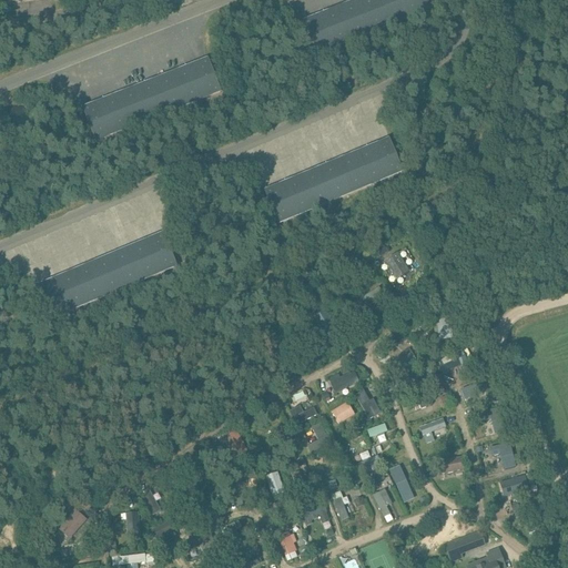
[(95,143),(222,93),(208,59),(82,109),(95,143)]
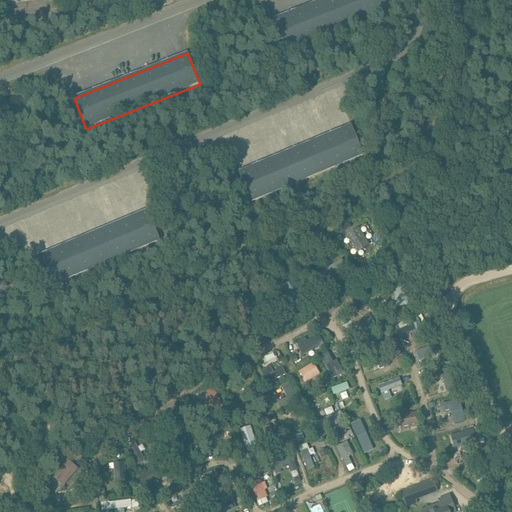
[(350,125),(238,172),(251,204),(364,157),(350,125)]
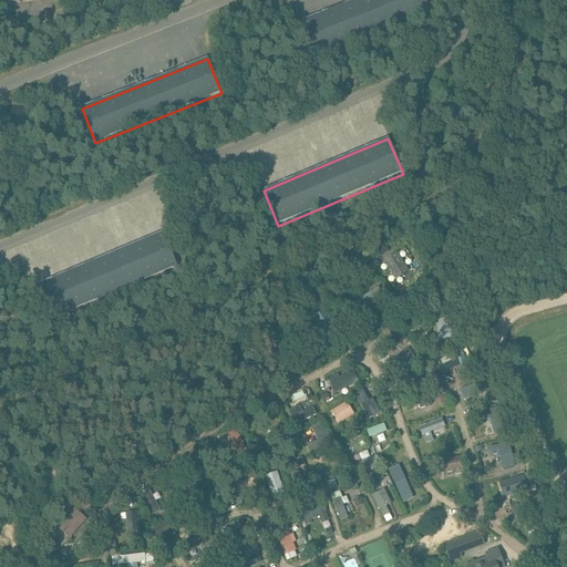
[(177,268),(163,233),(38,285),(53,320),(177,268)]
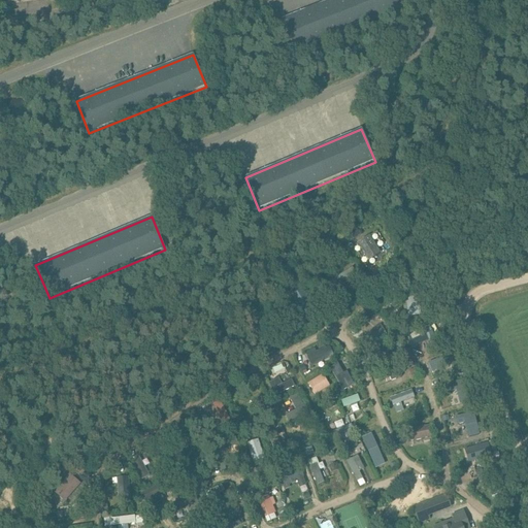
[(359,243),(369,262),(384,254),(373,235),(359,243)]
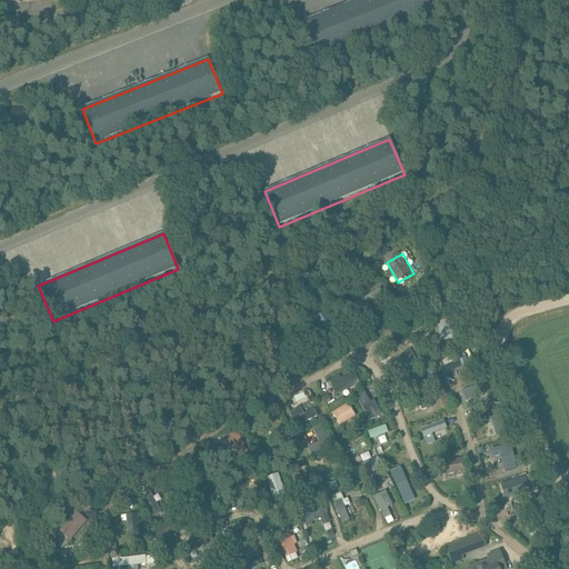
[(381,308),(380,293),(368,296),(369,309),(381,308)]
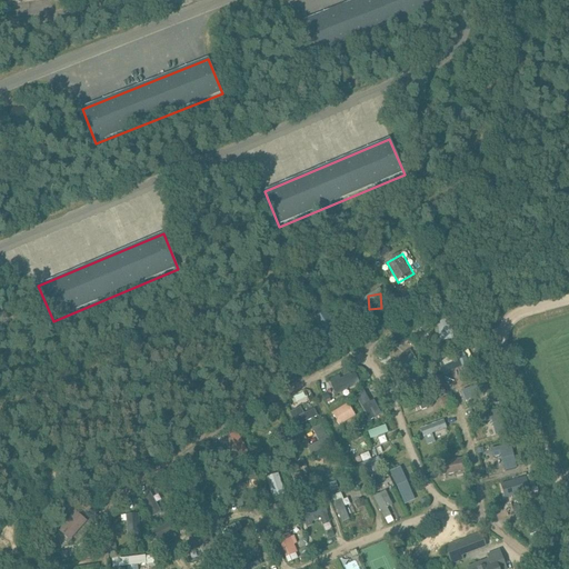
[(437,329),(437,340),(455,340),(455,329),(437,329)]
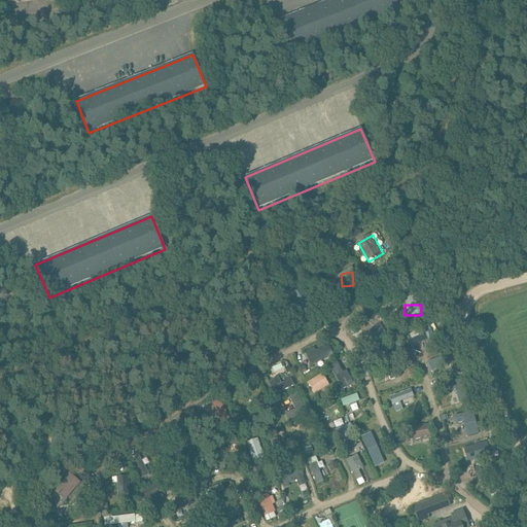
[(318,346),(306,352),(312,366),(325,360),(318,346)]
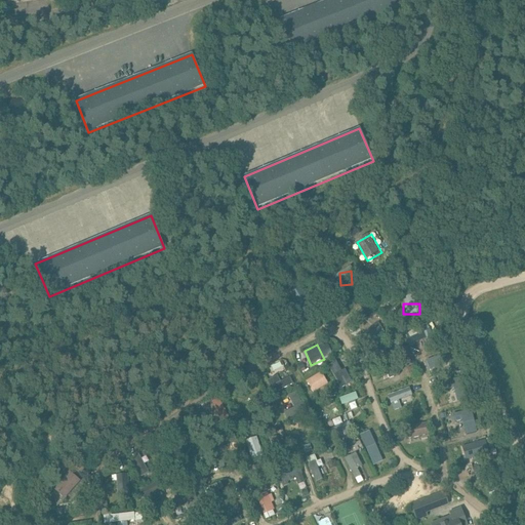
[(315,393),(330,384),(322,372),(308,381),(315,393)]
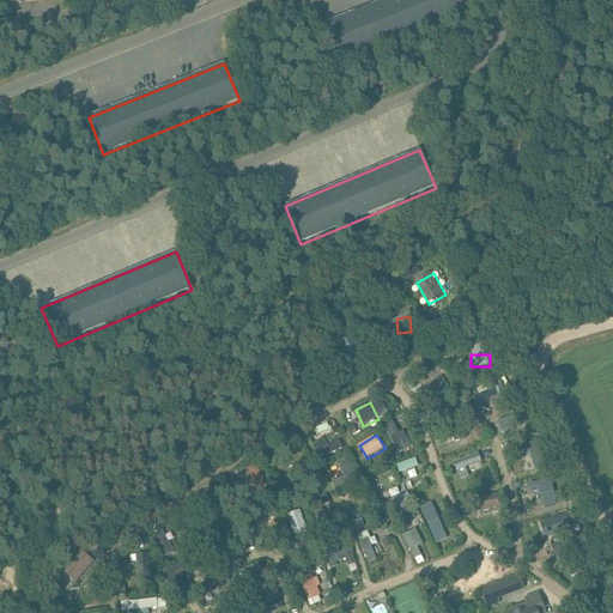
[(345,449),(340,439),(329,445),(326,438),(311,445),(320,461),(345,449)]
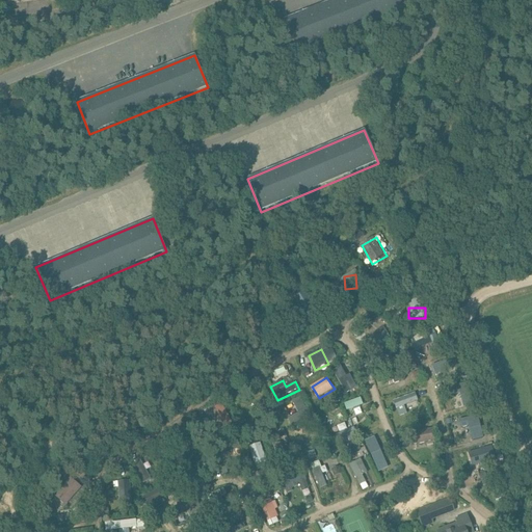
[(406,408),(421,403),(417,393),(394,401),(399,416),(408,413),(406,408)]
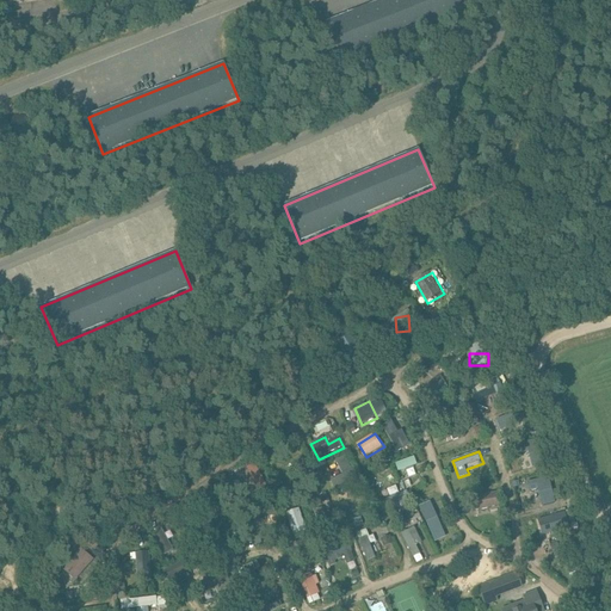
[(345,455),(332,463),(343,482),(357,475),(345,455)]
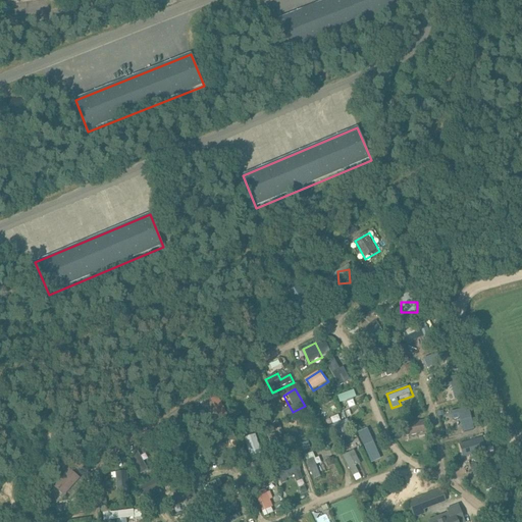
[(342,402),(356,399),(355,390),(340,394),(342,402)]
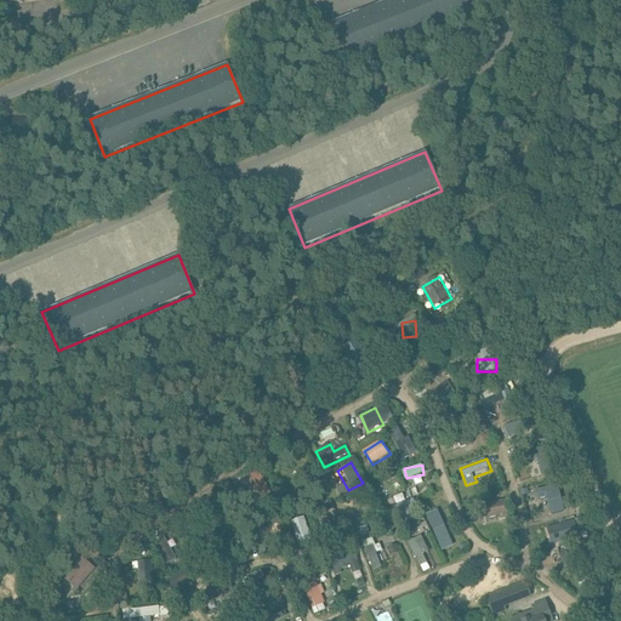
[(254,499),(269,495),(263,473),(248,478),(254,499)]
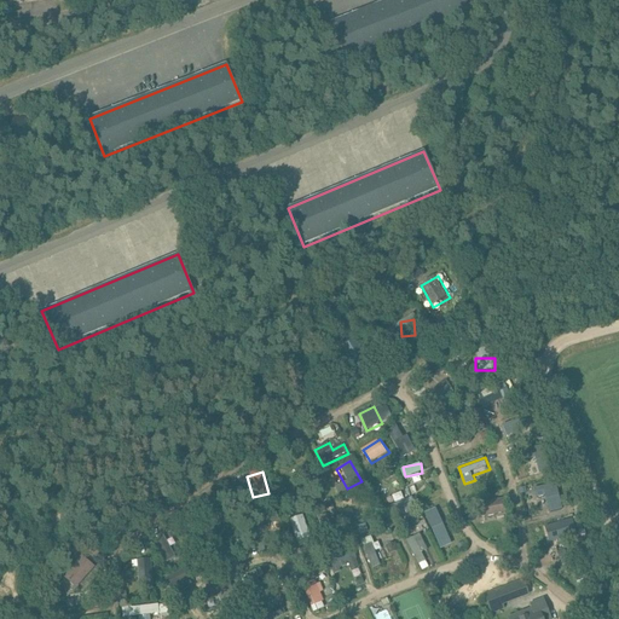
[(553,514),(567,510),(560,482),(536,489),(538,498),(548,496),(553,514)]
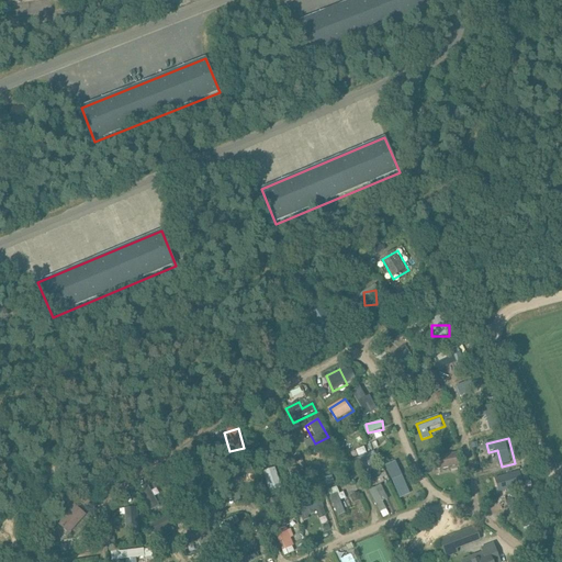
[(356,450),(362,465),(372,461),(366,446),(356,450)]
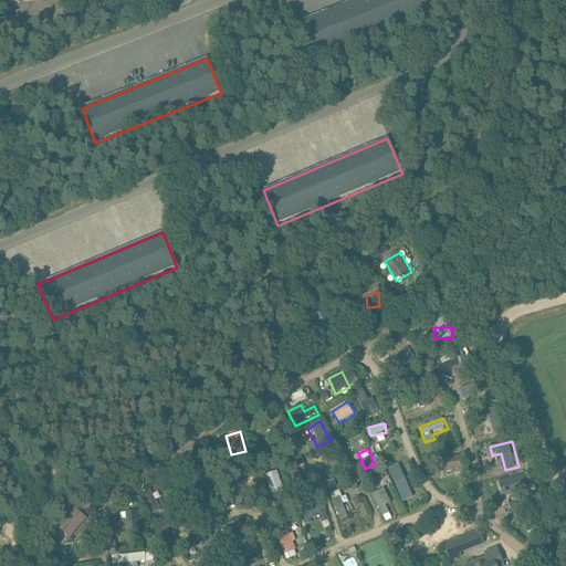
[(463,457),(449,458),(450,467),(464,465),(463,457)]
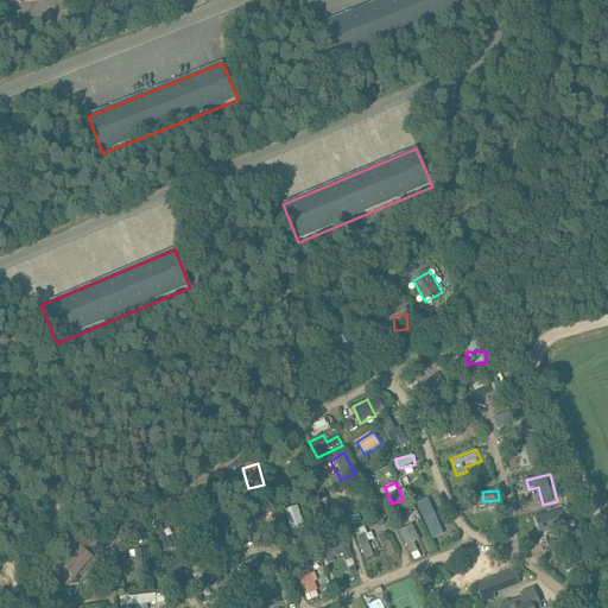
[(432,499),(420,504),(434,540),(445,536),(432,499)]
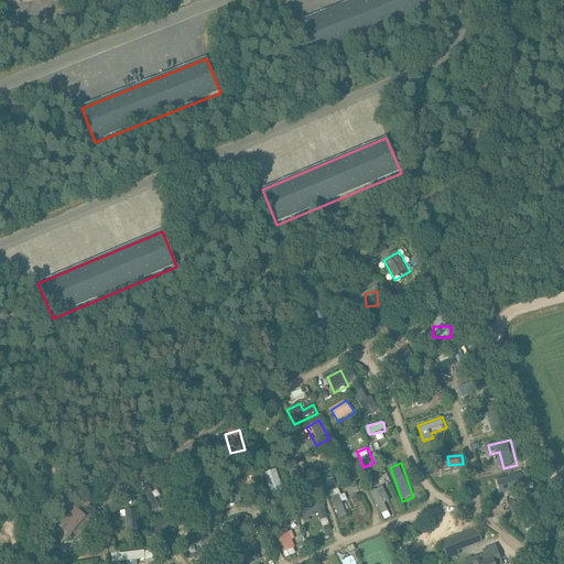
[(270,499),(283,497),(277,469),(264,473),(270,499)]
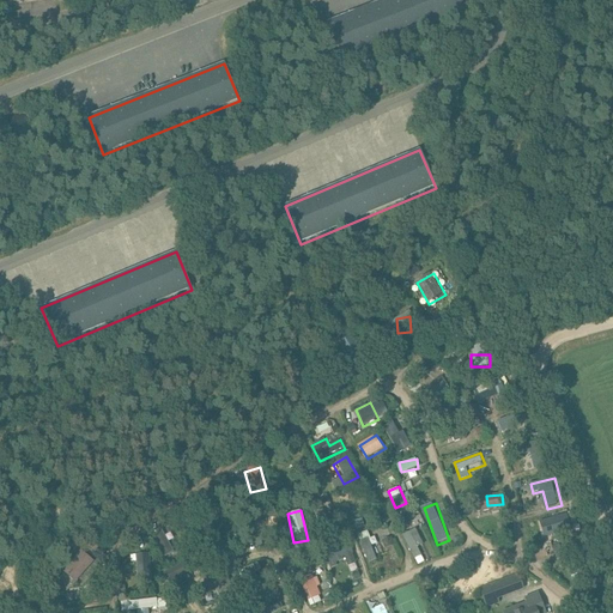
[(358,535),(368,563),(386,557),(376,528),(358,535)]
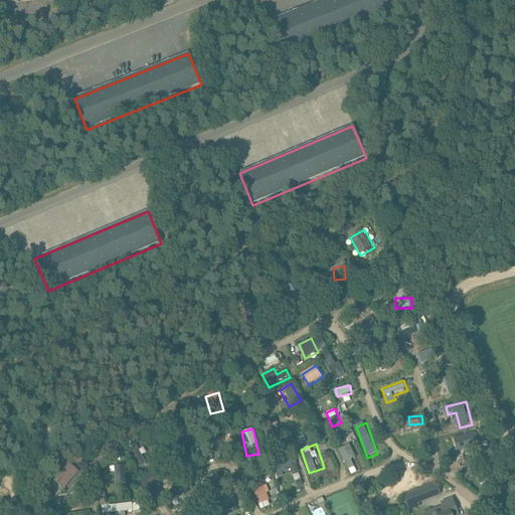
[(136,468),(145,466),(139,446),(130,449),(136,468)]
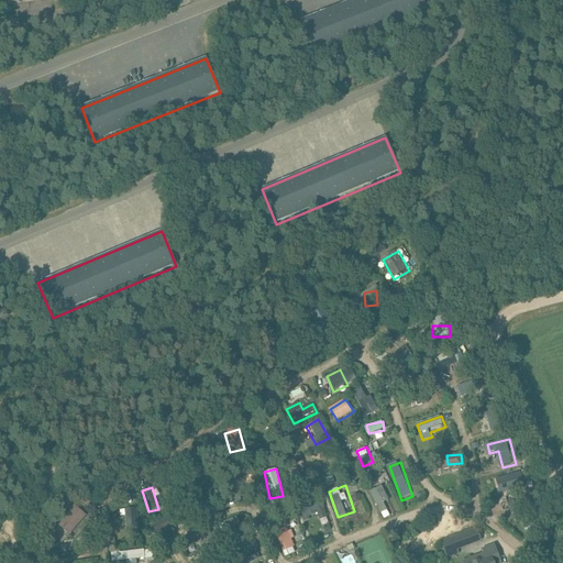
[(372,490),(378,508),(388,504),(382,487),(372,490)]
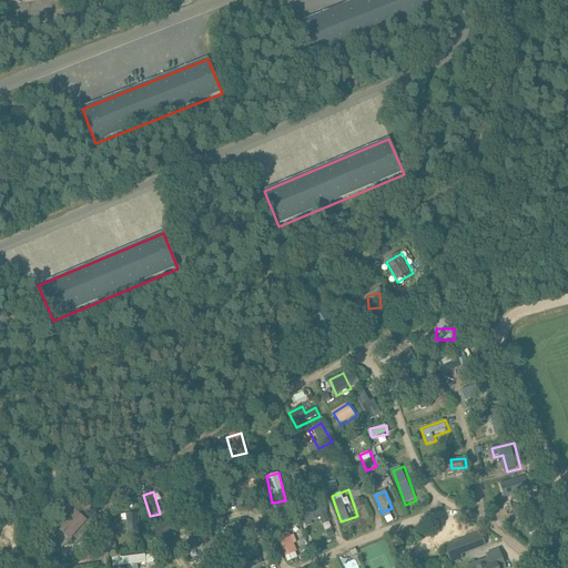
[(279,536),(285,563),(300,558),(293,533),(279,536)]
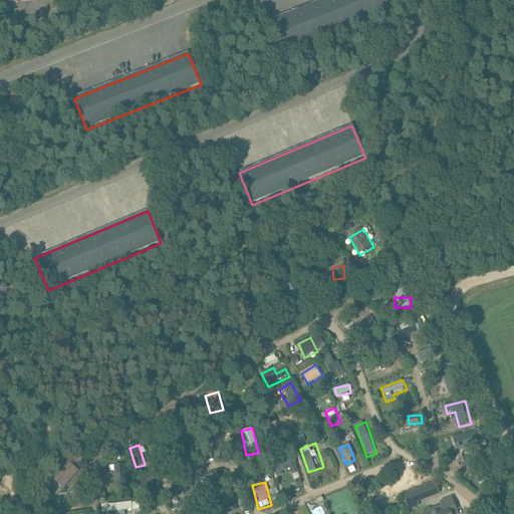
[(422,488),(403,495),(408,509),(418,505),(417,502),(418,501),(416,498),(424,495),(422,488)]
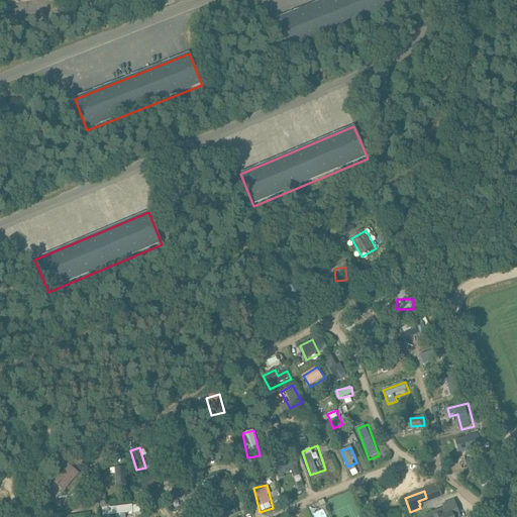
[(446,513),(435,516),(458,516),(453,503),(443,506),(446,513)]
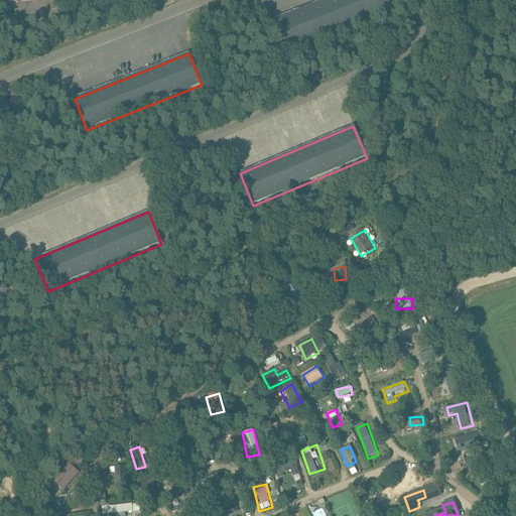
[(141,511),(141,504),(102,506),(103,515),(116,514),(116,515),(126,515),(126,512),(141,511)]
